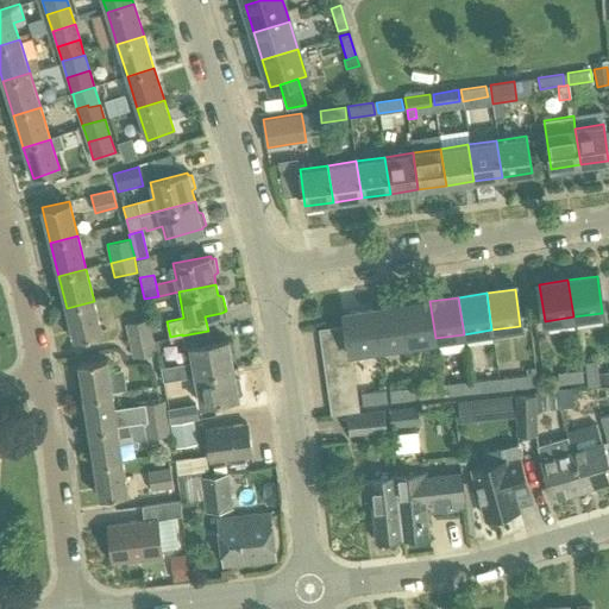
[(94,301),(67,308),(74,339),(101,333),(94,301)]
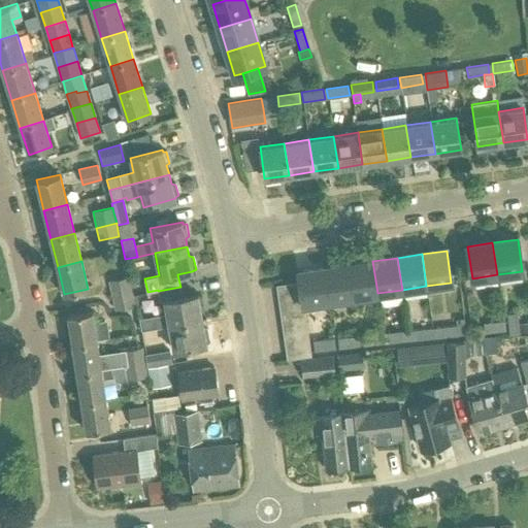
[(372,261),(349,265),(353,297),(377,293),(372,261)]
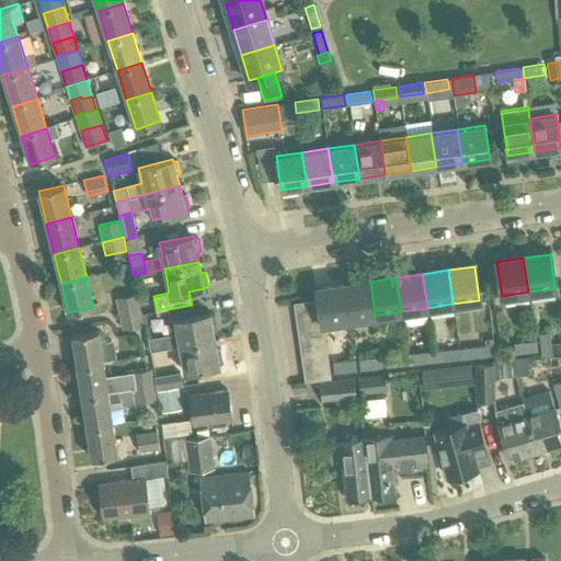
[(370,282),(344,286),(348,319),(375,316),(370,282)]
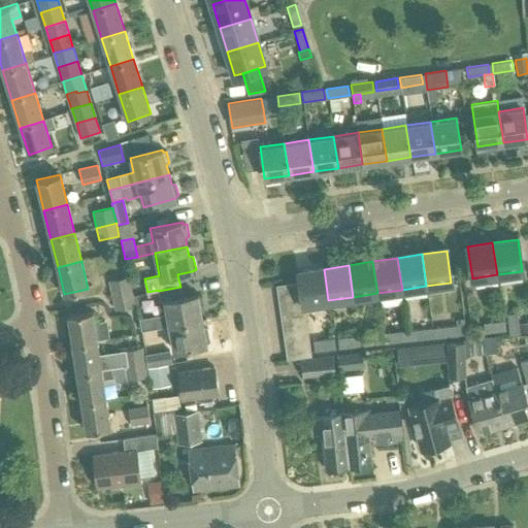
[(328,300),(324,269),(298,272),(300,282),(302,294),(303,304),(328,300)]
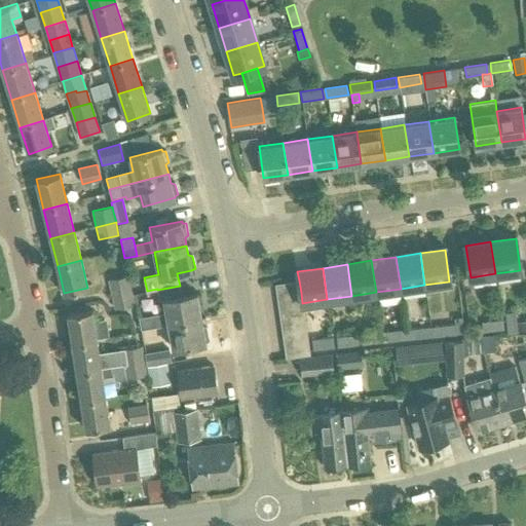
[(108,279),(112,294),(132,290),(128,275),(108,279)]
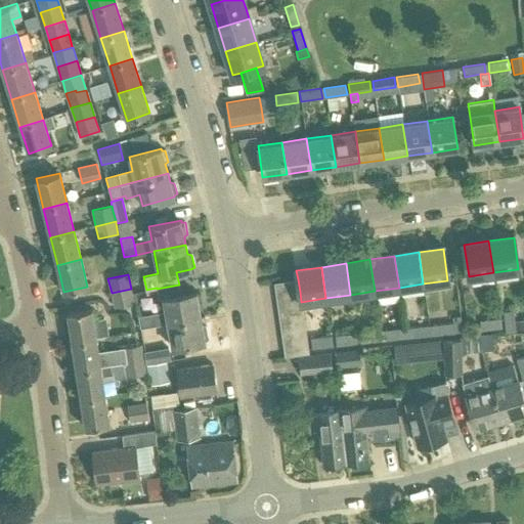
[(274,282),(275,295),(300,292),(298,279),(274,282)]
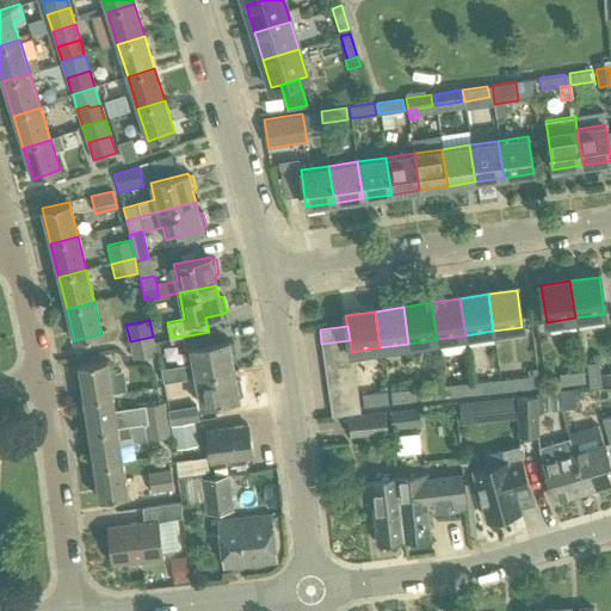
[(192,363),(161,369),(165,382),(165,383),(196,377),(234,370),(232,359),(236,357),(233,343),(228,341),(228,340),(211,344),(209,332),(183,337),(185,349),(190,349),(192,363)]
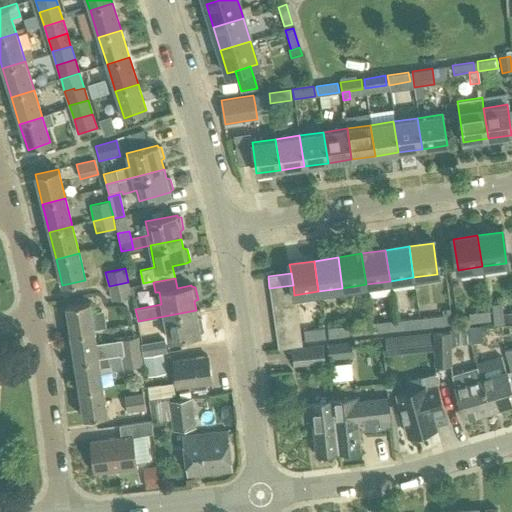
[(112,301),(123,298),(131,296),(128,282),(109,286),(112,301)]
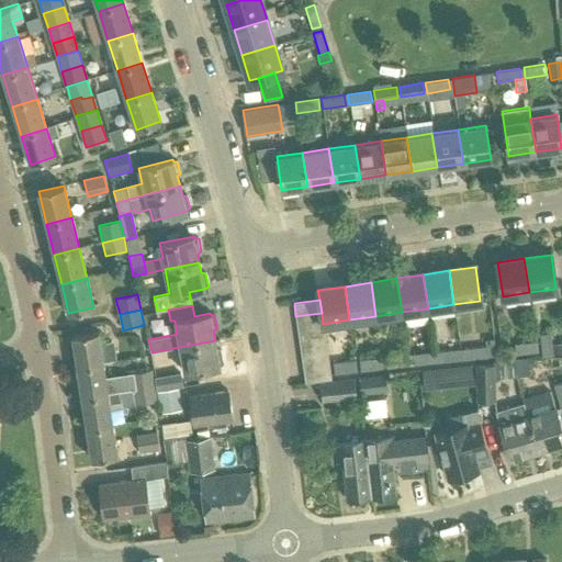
[(322,313),(295,316),(298,329),(323,326),(323,324),(322,313)]
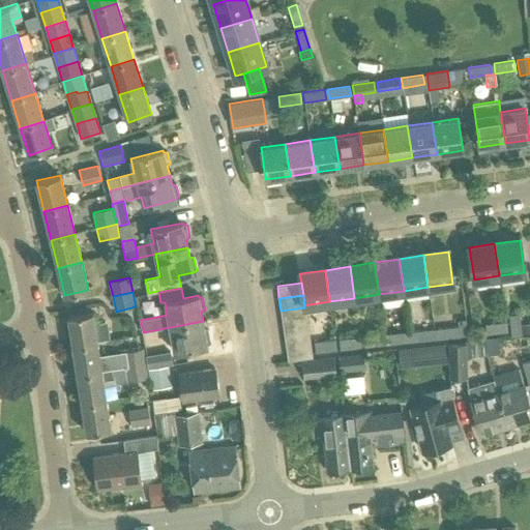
[(281,311),(283,323),(306,320),(304,307),(281,311)]
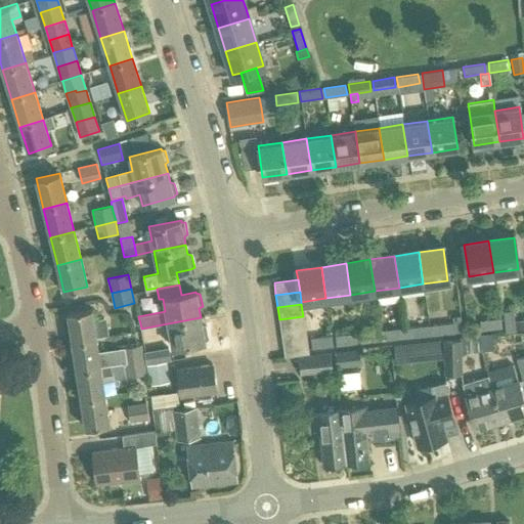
[(68,312),(72,341),(96,337),(91,308),(68,312)]
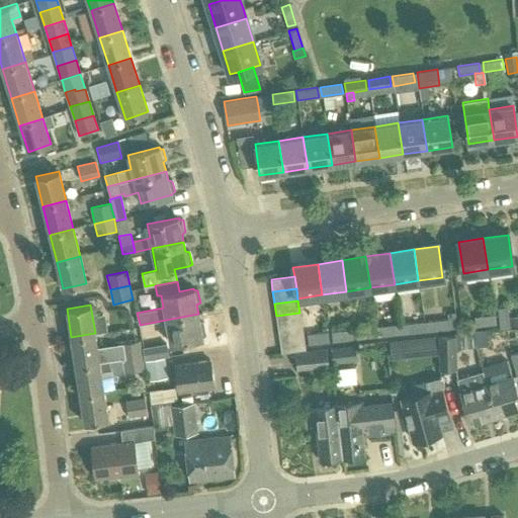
[(498,308),(500,328),(509,327),(508,307),(498,308)]
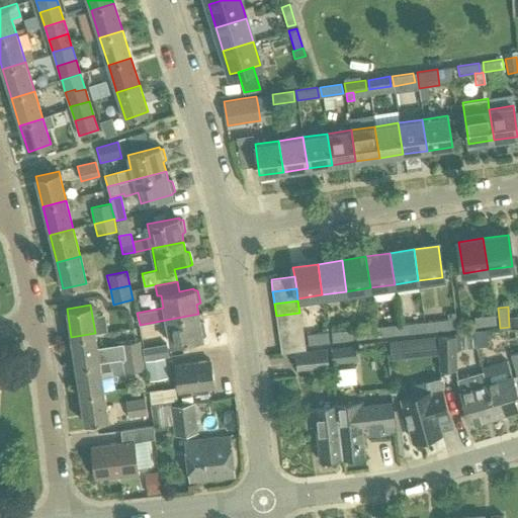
[(299,313),(276,316),(278,328),(301,325),(299,313)]
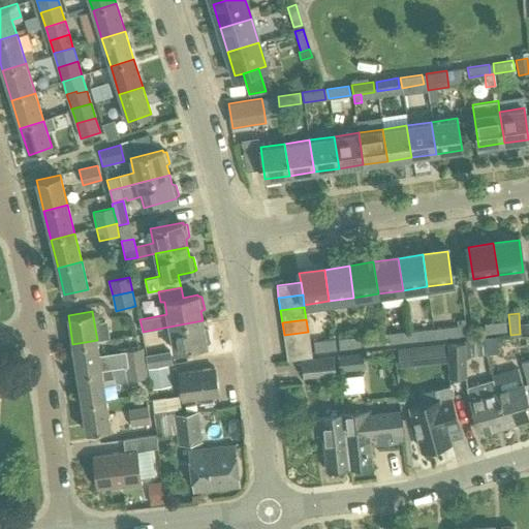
[(458,320),(458,325),(459,336),(468,335),(465,319),(458,320)]
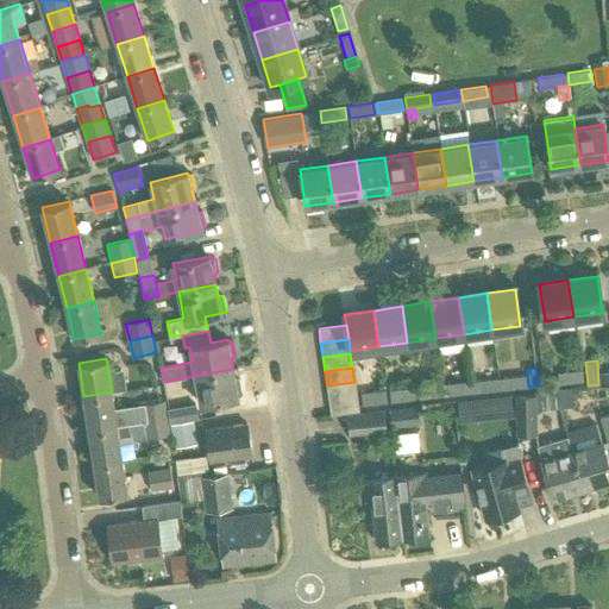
[(233,369),(195,376),(200,405),(239,396),(243,394),(240,380),(236,380),(233,369)]
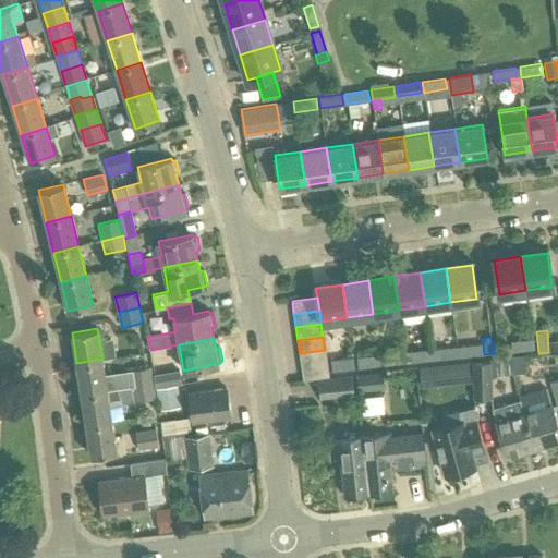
[(511,341),(512,351),(532,349),(531,339),(511,341)]
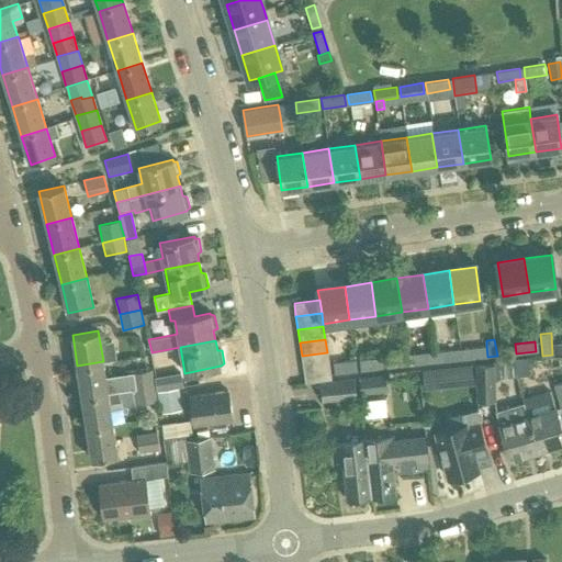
[(486,346),(461,349),(462,359),(487,357),(486,346)]
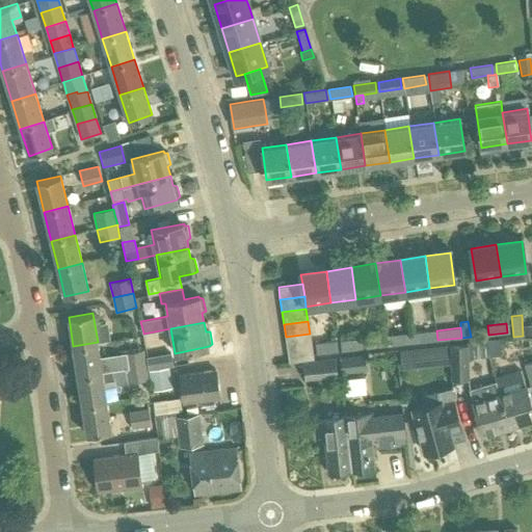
[(437,340),(436,330),(415,333),(416,342),(437,340)]
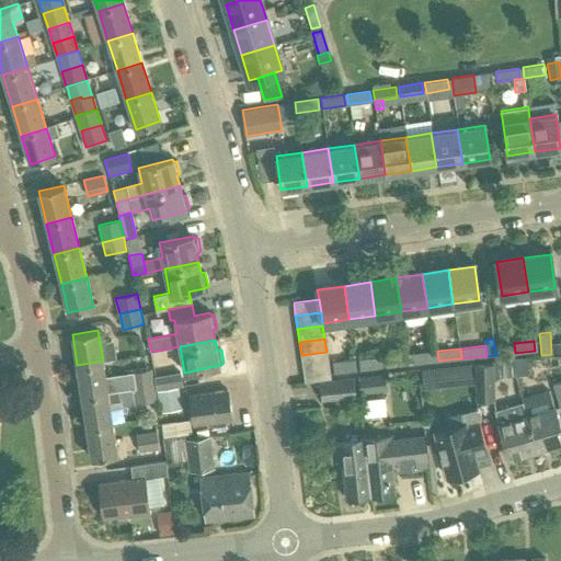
[(434,351),(408,354),(409,364),(435,362),(434,351)]
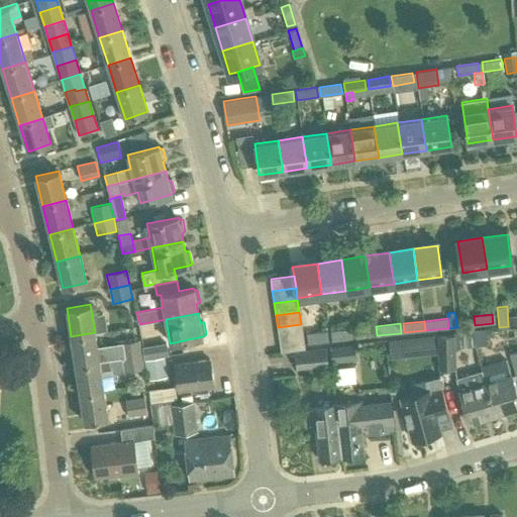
[(278,327),(279,339),(303,336),(301,324),(278,327)]
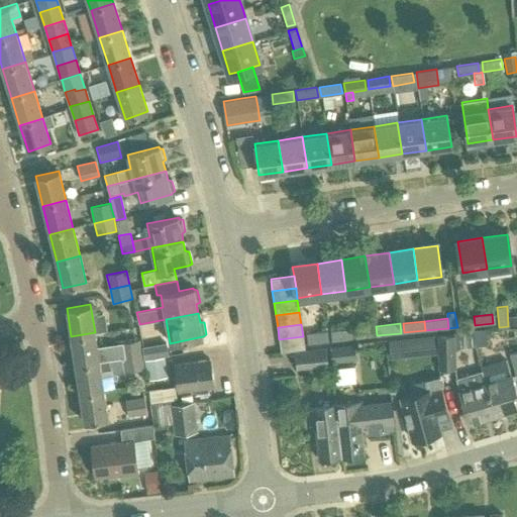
[(377,335),(376,326),(354,328),(355,338),(377,335)]
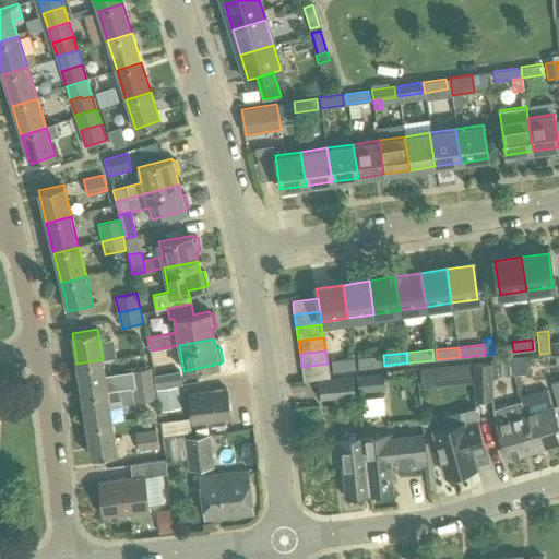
[(357,357),(358,368),(381,366),(380,355),(357,357)]
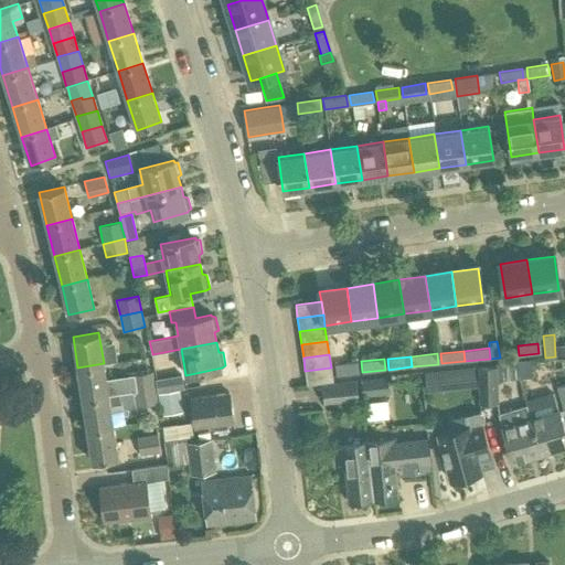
[(530,361),(513,363),(518,377),(532,375),(530,361)]
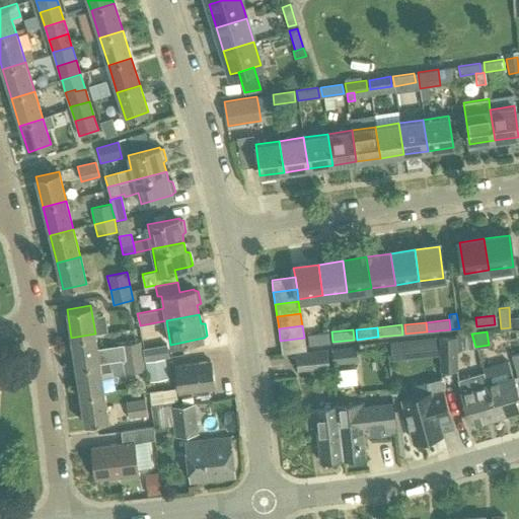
[(308,335),(309,345),(329,342),(328,332),(308,335)]
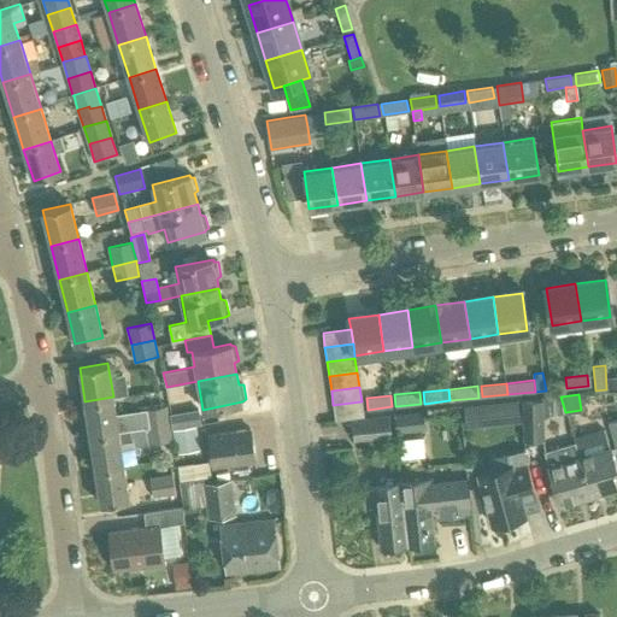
[(89,435),(118,432),(116,413),(113,397),(84,401),(89,435)]
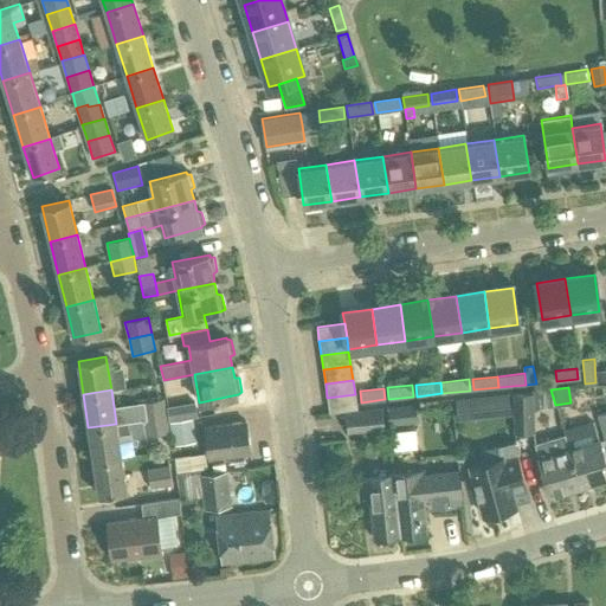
[(555,405),(550,389),(542,391),(543,406),(555,405)]
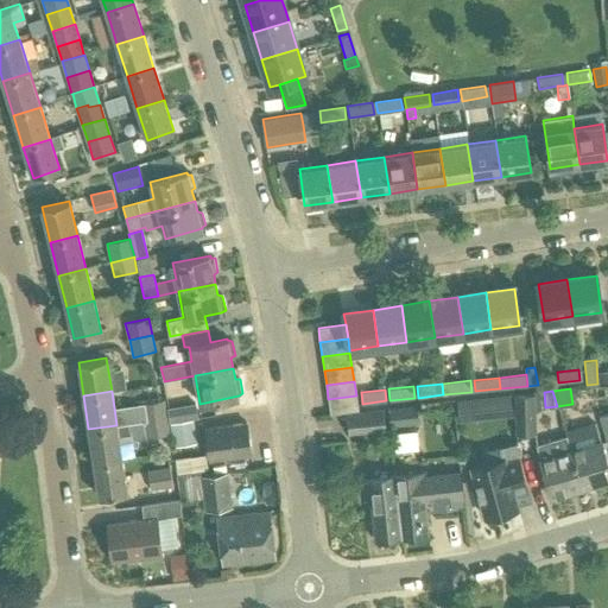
[(495,419),(513,417),(511,394),(493,397),(495,419)]
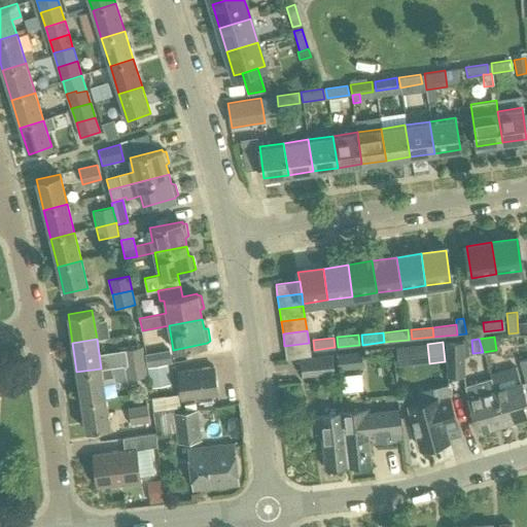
[(309,343),(284,346),(286,358),(311,355),(309,343)]
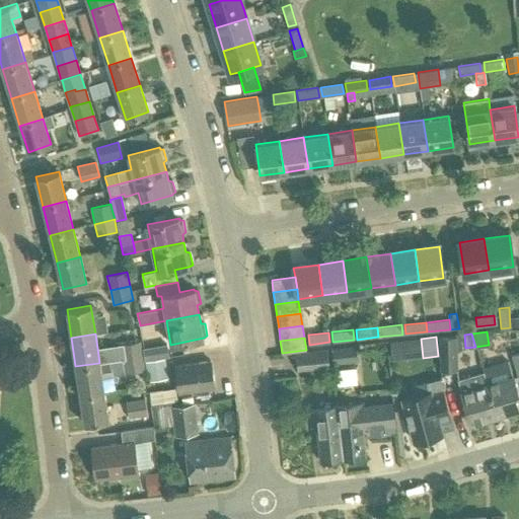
[(457,372),(457,338),(440,338),(441,372),(447,372),(457,372)]
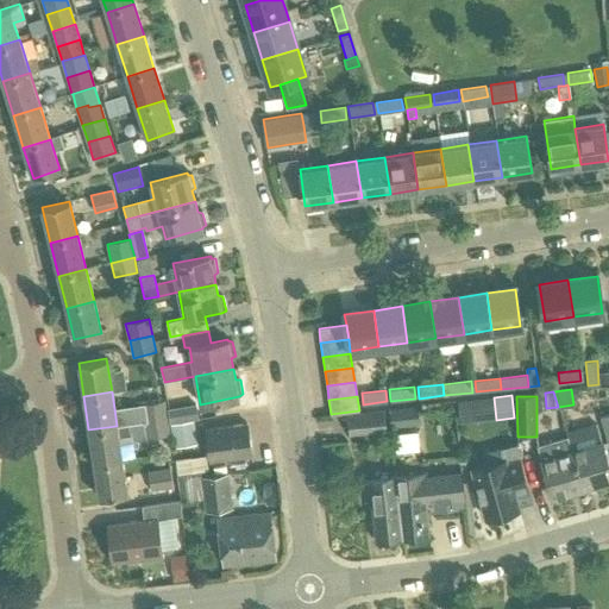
[(168,418),(164,400),(140,405),(144,421),(168,418)]
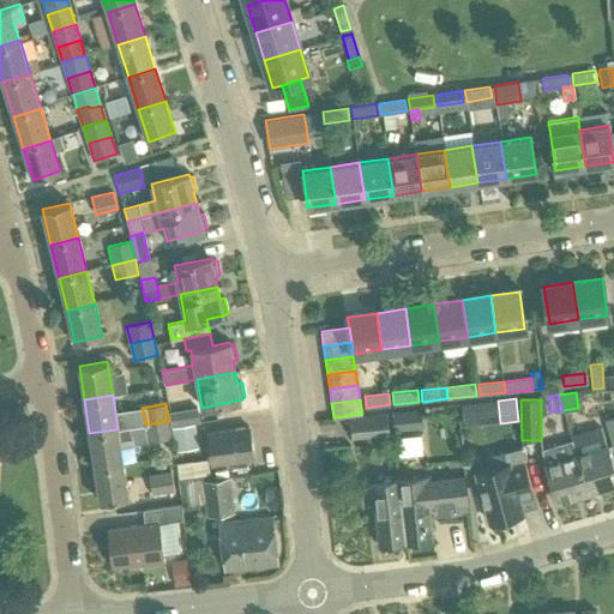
[(172,427),(194,422),(200,422),(198,407),(169,411),(172,427)]
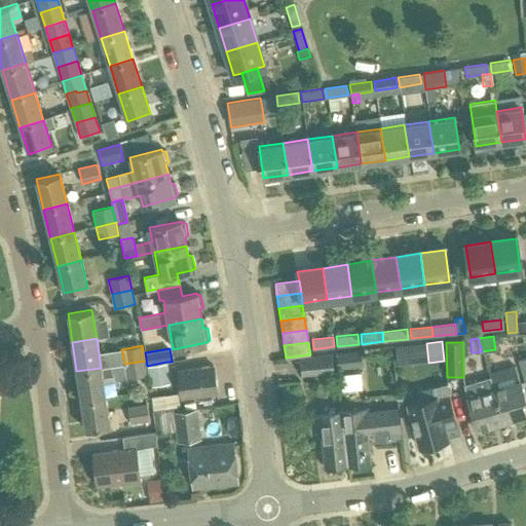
[(361,350),(336,353),(338,370),(363,367),(361,350)]
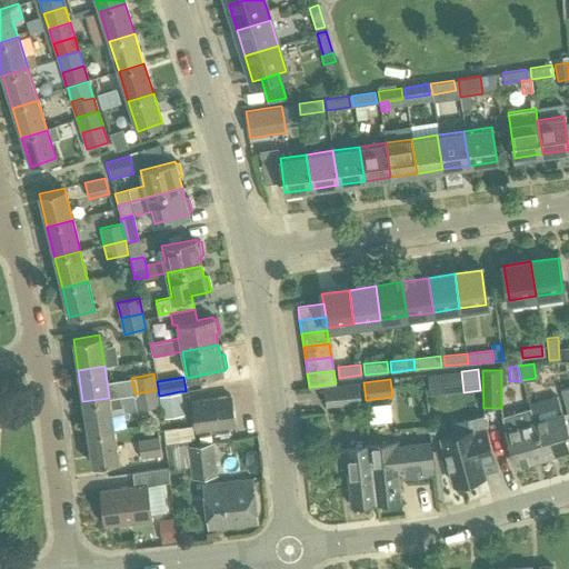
[(359,382),(326,387),(328,407),(361,403),(359,382)]
